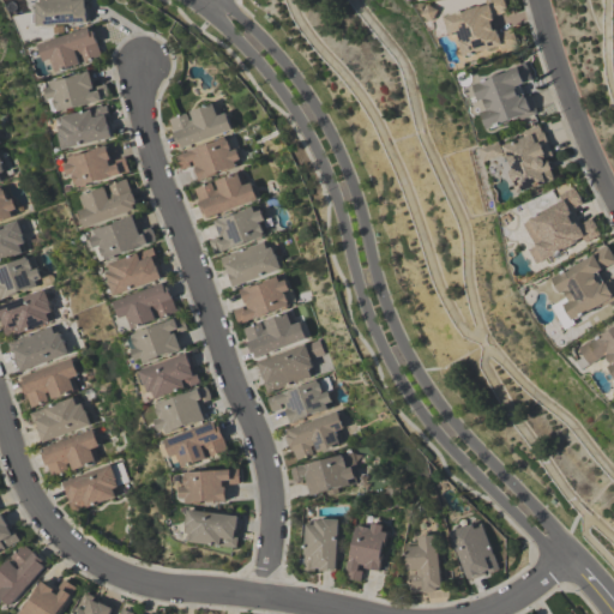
[(90,20),(37,25),(37,23),(34,23),(32,12),(36,12),(36,8),(37,8),(37,1),(41,0),(88,0),(89,1),(85,1),(85,4),(89,4),(90,20)]
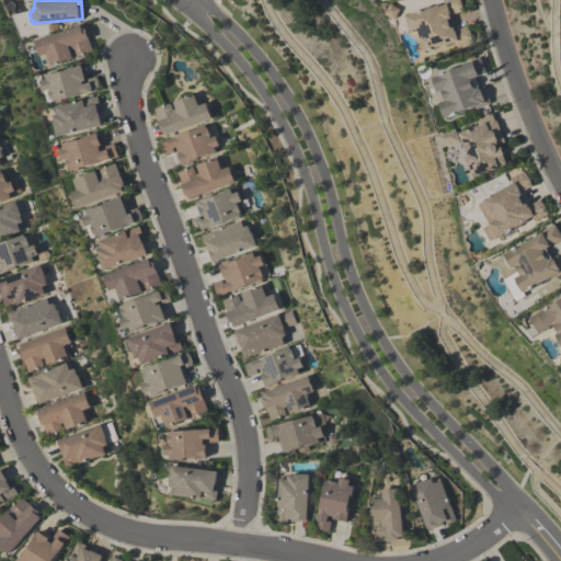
[(423,50),(419,35),(420,35),(418,29),(410,31),(405,14),(438,4),(439,6),(446,4),(445,0),(460,0),(464,7),(462,7),(464,11),(450,14),(451,18),(448,19),(450,27),(454,26),(455,30),(468,26),(469,30),(470,30),(473,42),(455,48),(453,42),(423,50)]
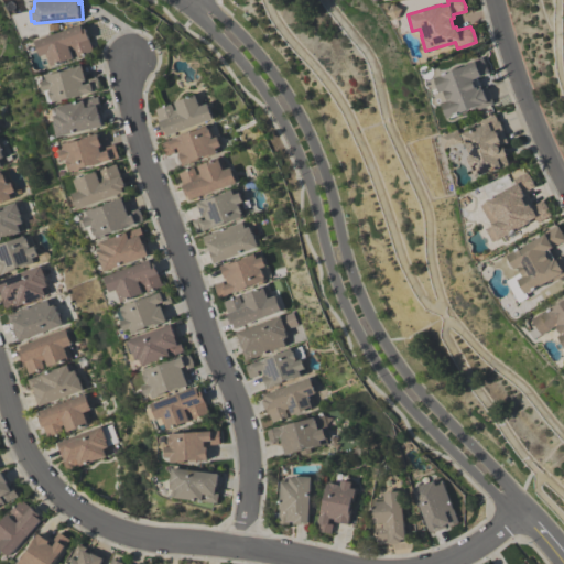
[(36,40),(84,23),(85,28),(86,28),(89,39),(94,52),(77,57),(75,50),(72,51),(74,57),(51,66),(46,54),(42,55),(36,40)]
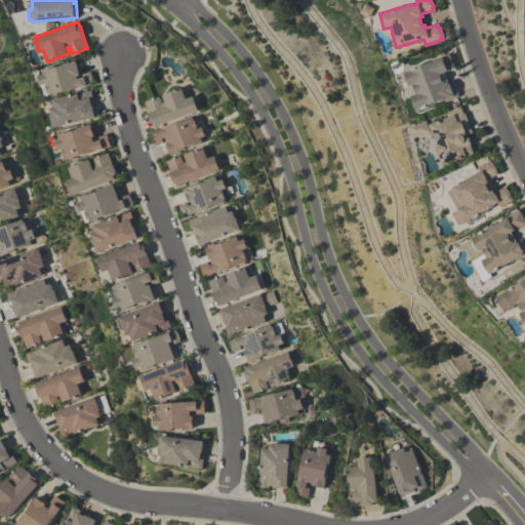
[(455,68),(444,72),(447,81),(453,79),(458,92),(457,93),(459,96),(445,102),(443,98),(442,99),(442,101),(439,103),(437,102),(435,103),(435,105),(430,106),(428,105),(416,109),(411,95),(416,92),(413,84),(409,85),(404,71),(441,57),(440,56),(448,53),(449,55),(450,54),(455,68)]
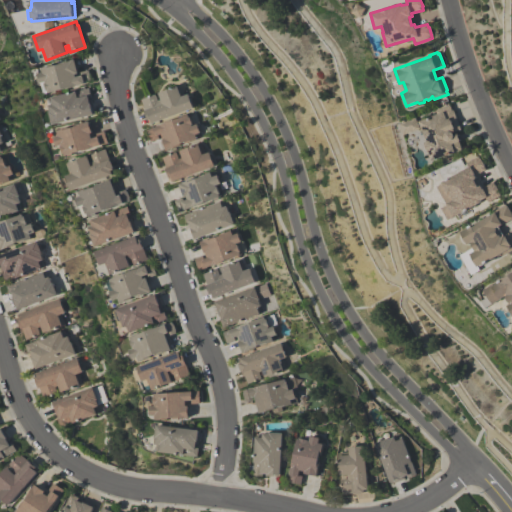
[(48,92),(45,81),(41,82),(39,73),(42,72),(41,67),(55,63),(55,65),(60,63),(60,62),(75,58),(79,75),(82,75),(81,72),(89,70),(92,81),(73,86),(73,87),(67,88),(66,87),(48,92)]
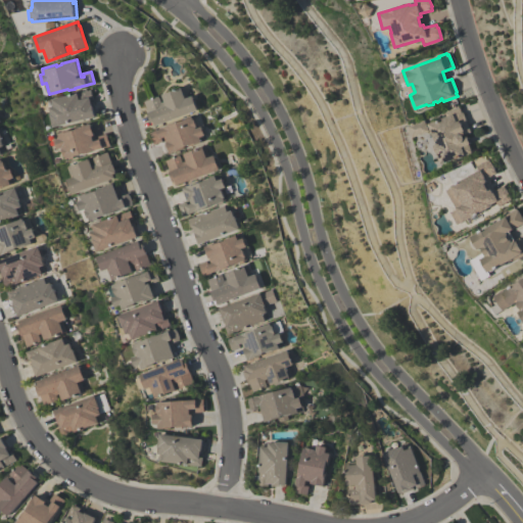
[(144,101),(158,96),(160,103),(164,102),(161,94),(184,86),(187,97),(191,95),(197,110),(153,126),(152,123),(150,123),(147,112),(148,112),(144,101)]
